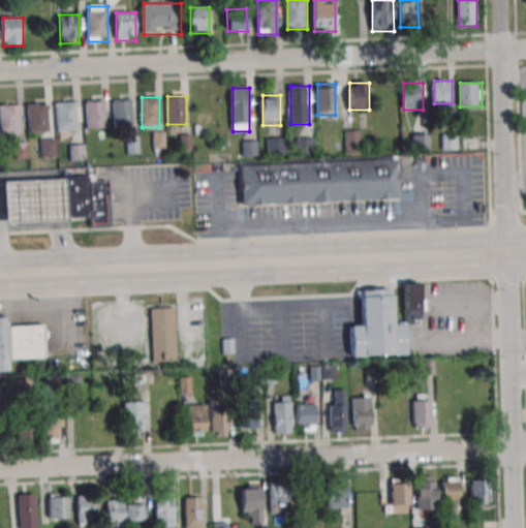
[(115,128),(133,128),(133,100),(115,100),(115,128)]
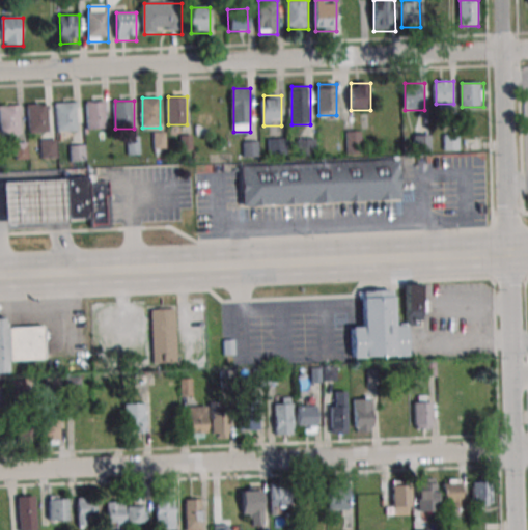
[(88,131),(106,131),(106,102),(88,102),(88,131)]
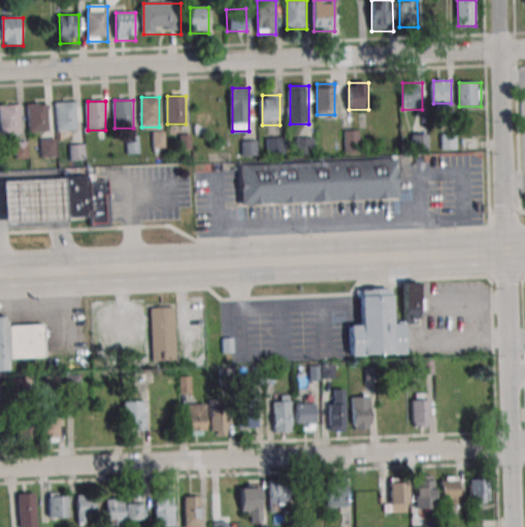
[(78,132),(77,102),(58,103),(58,132),(78,132)]
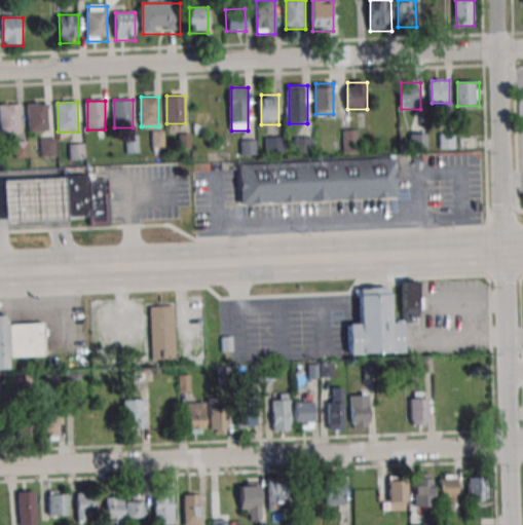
[(48,104),(29,104),(29,133),(48,133),(48,104)]
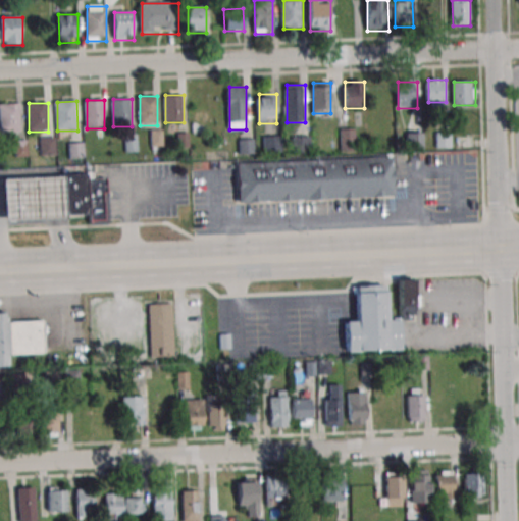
[(1,134),(21,134),(21,105),(1,105),(1,134)]
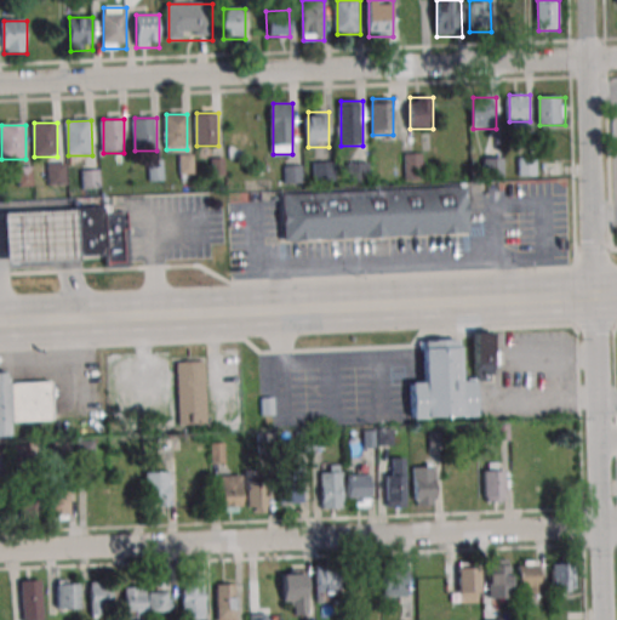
[(406,154),(406,181),(424,181),(424,154),(406,154)]
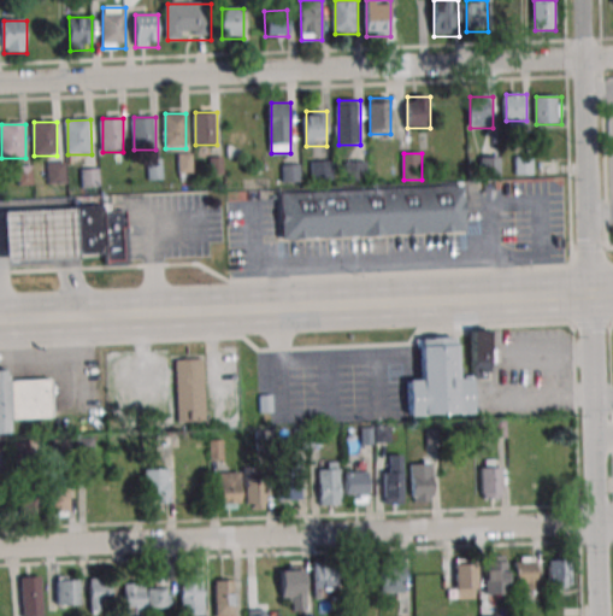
[(482,158),(482,177),(501,177),(501,158),(482,158)]
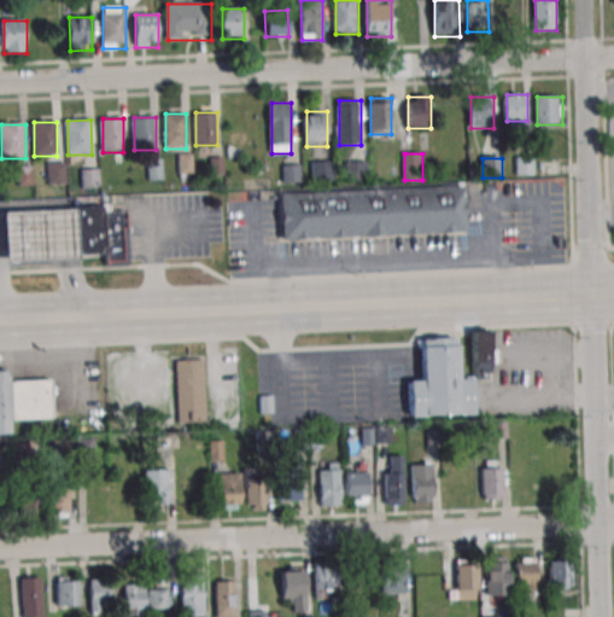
[(68,185),(68,162),(50,162),(50,185),(68,185)]
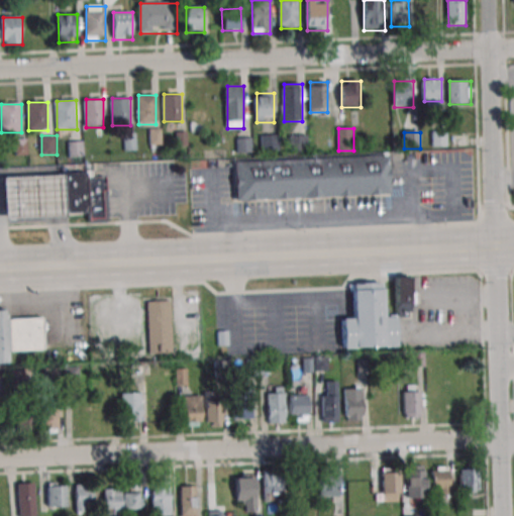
[(127,150),(136,150),(136,135),(127,135),(127,150)]
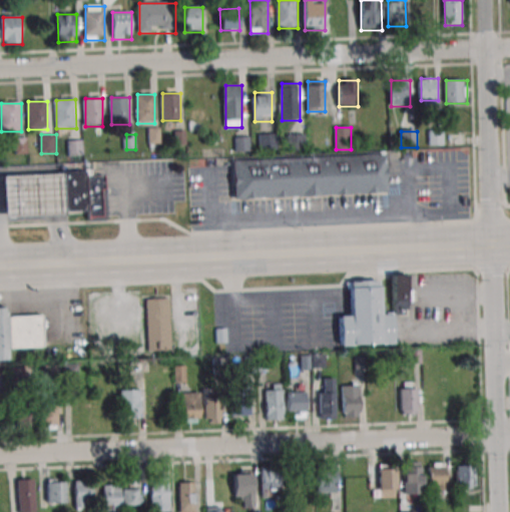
[(278,134),(261,134),(261,151),(278,151),(278,134)]
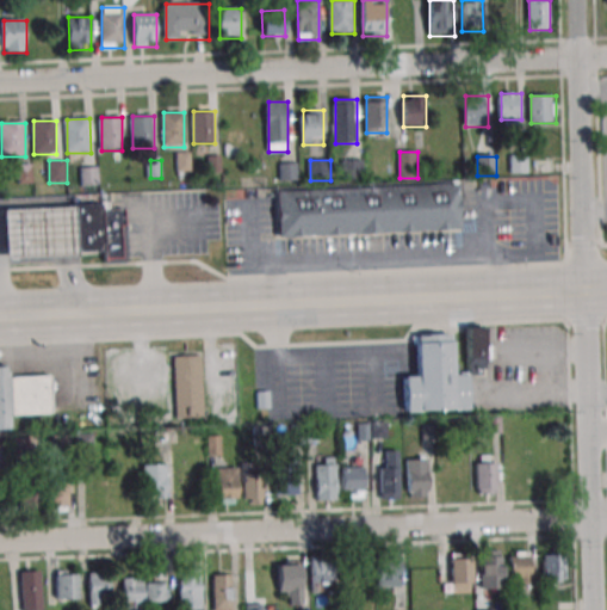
[(282,164),(282,182),(299,182),(299,164),(282,164)]
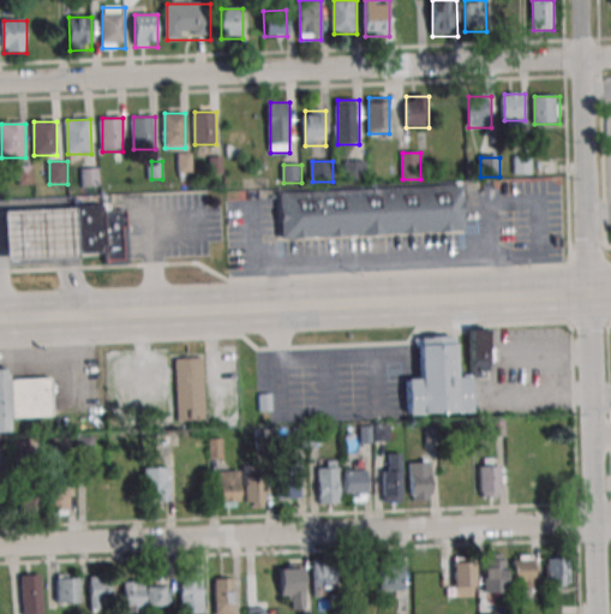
[(23,185),(33,185),(33,168),(23,168),(23,185)]
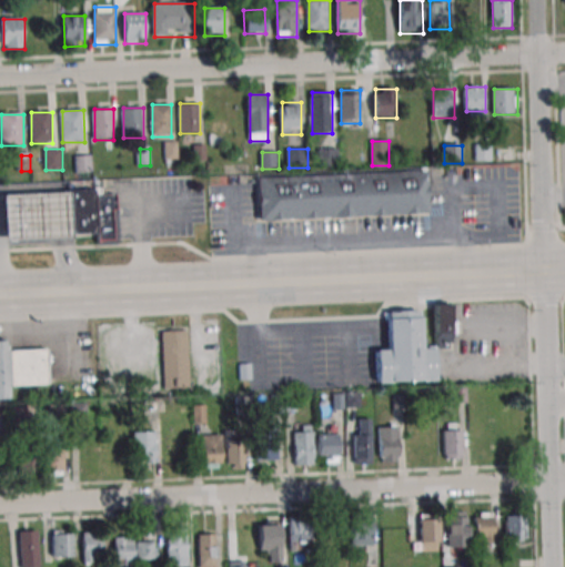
[(78,157),(78,173),(93,173),(93,157),(78,157)]
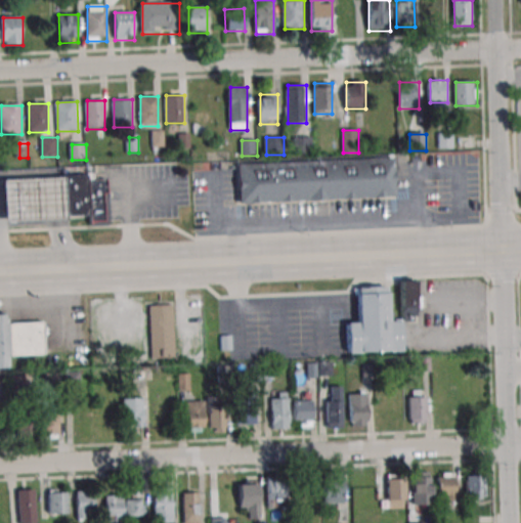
[(396,200),(395,159),(239,163),(240,203),(396,200)]
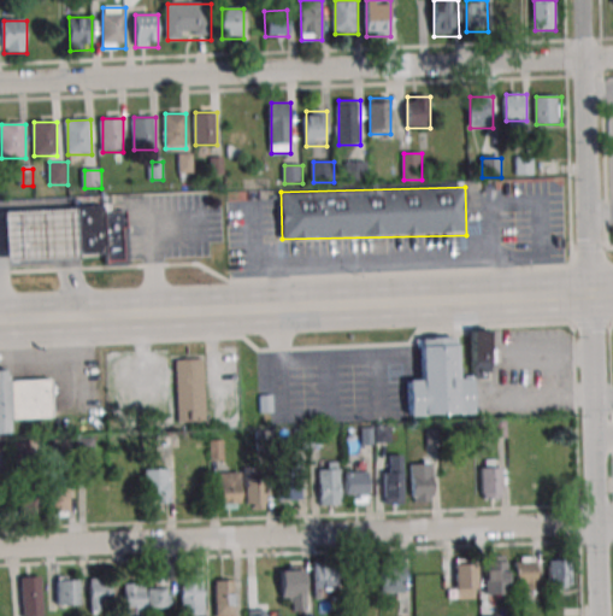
[(110,252),(107,211),(107,205),(81,206),(81,207),(83,253),(110,252)]
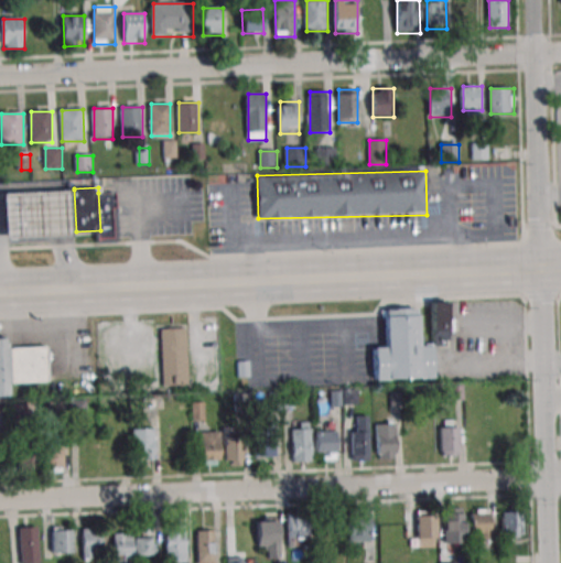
[(76,231),(76,237),(10,239),(8,192),(74,190),(76,231)]
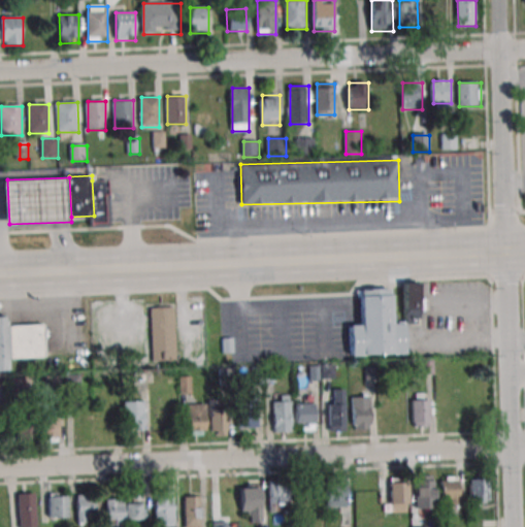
[(92,180),(110,179),(112,225),(94,226),(94,216),(92,180)]
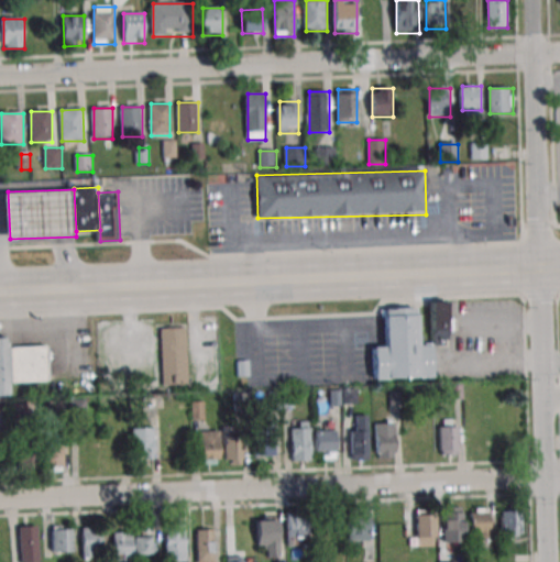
[(435,379),(434,348),(449,346),(448,302),(432,304),(434,345),(419,345),(418,308),(385,309),(386,348),(374,348),(375,381),(435,379)]
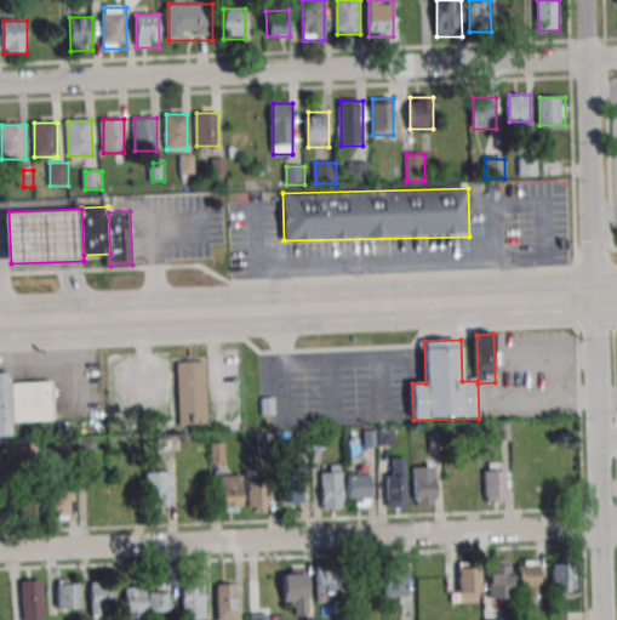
[(207,425),(206,363),(180,363),(180,425),(207,425)]
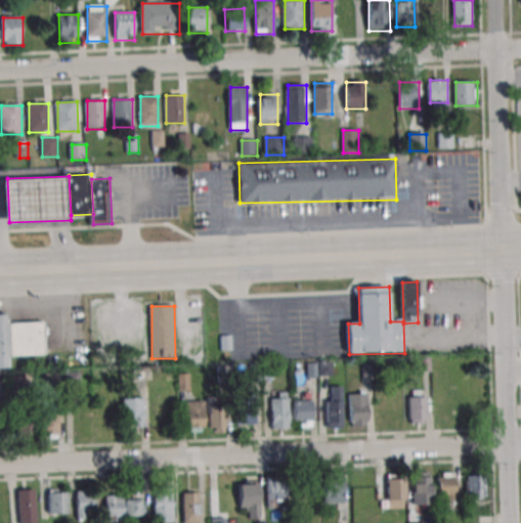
[(0,313),(0,369),(9,371),(9,356),(45,356),(45,323),(8,323),(7,313),(0,313)]
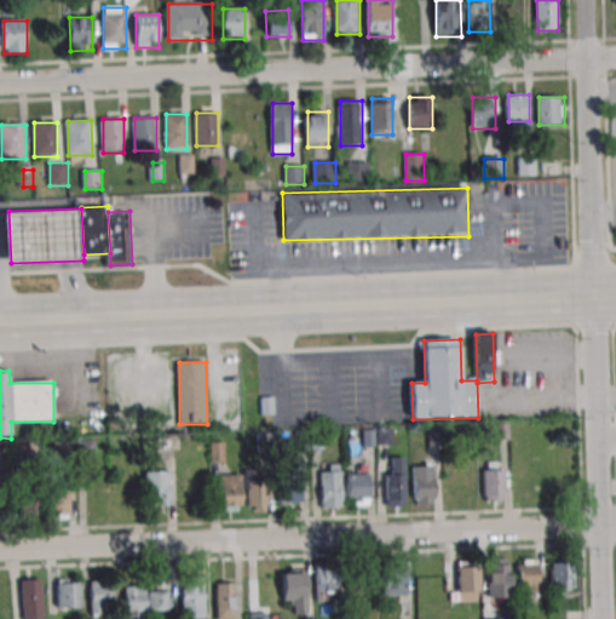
[(389,508),(408,508),(408,463),(389,463),(389,508)]
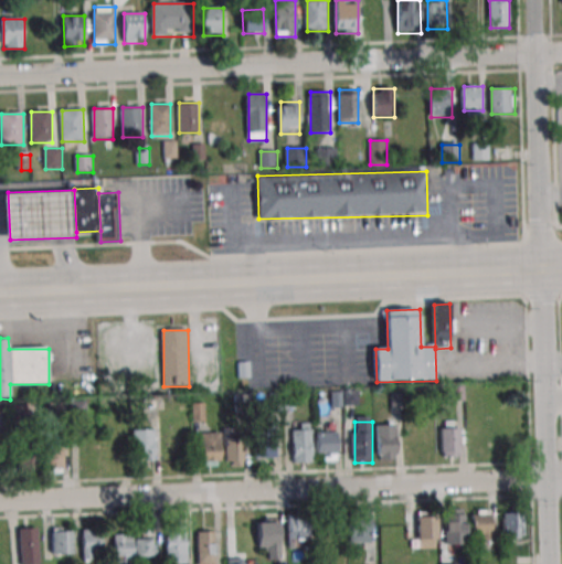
[(460,422),(443,422),(443,457),(460,457),(460,422)]
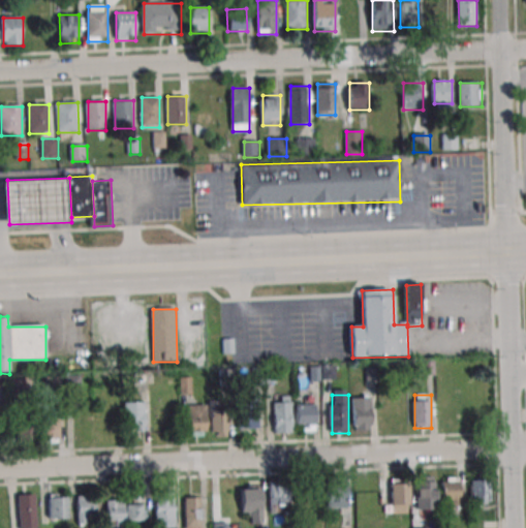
[(258,429),(258,396),(240,396),(240,430),(258,429)]
